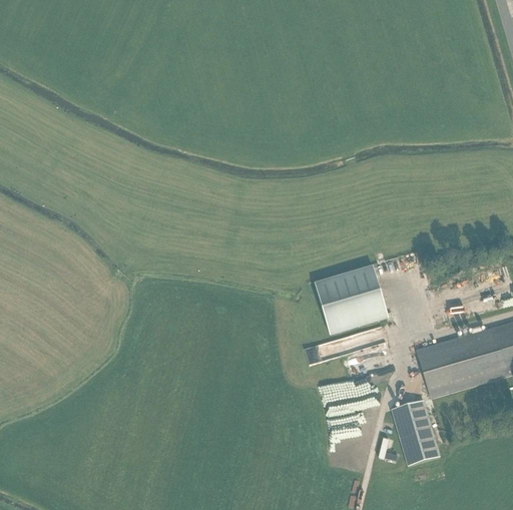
[(373,264),(314,282),(330,335),(388,318),(373,264)]
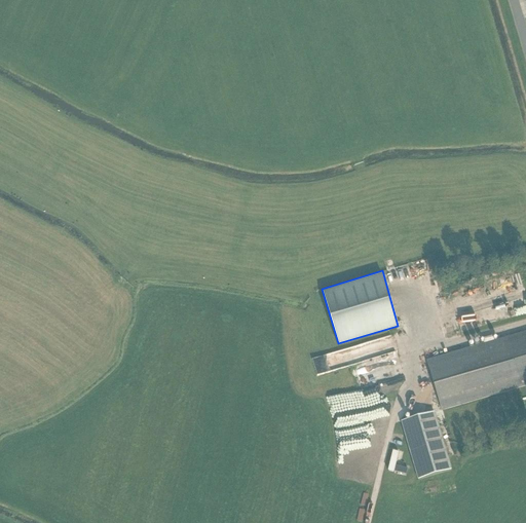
[(487,292),(489,297),(501,294),(500,289),(487,292)]
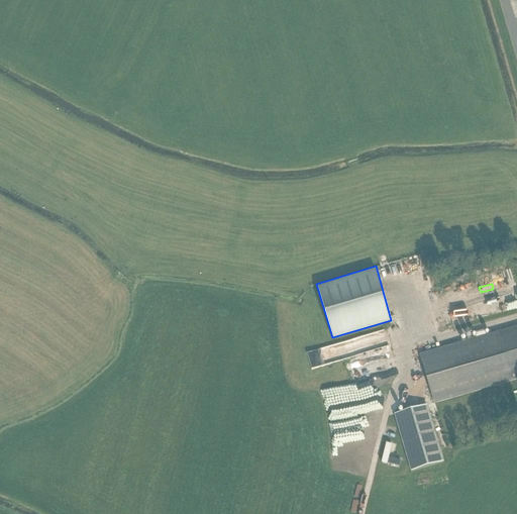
[(477,288),(464,291),(467,298),(479,294),(477,288)]
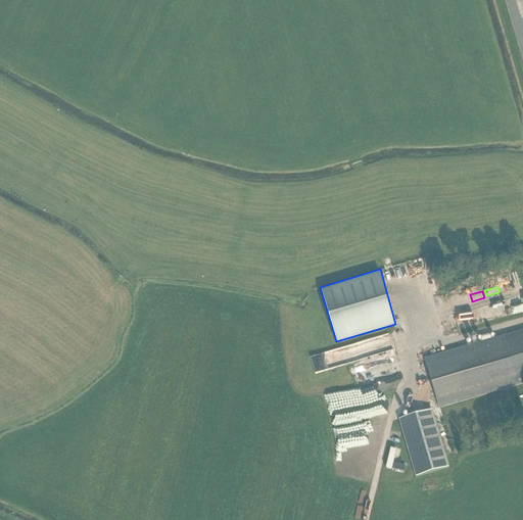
[(522,327),(425,356),(439,406),(522,380),(522,327)]
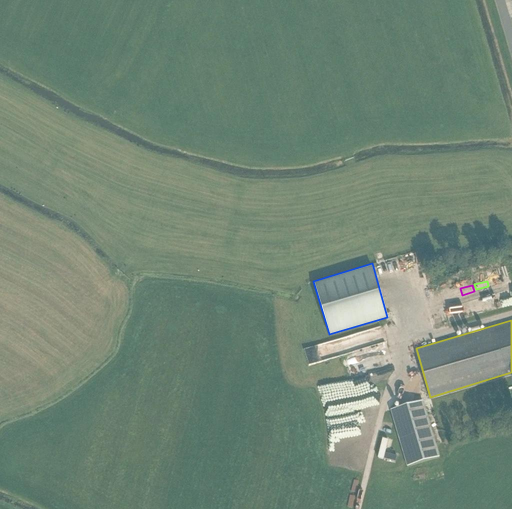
[(390,407),(407,463),(438,454),(422,398),(390,407)]
